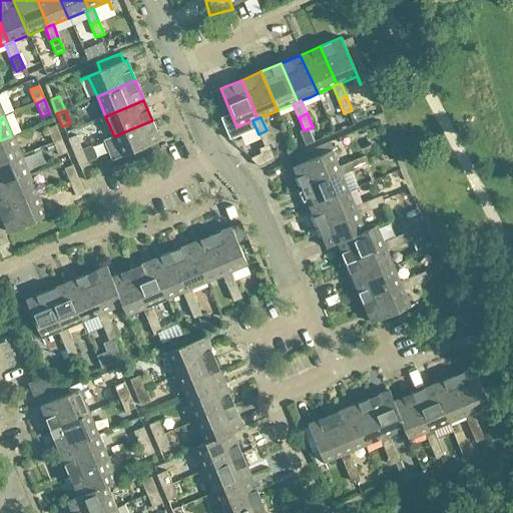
[(152,120),(114,136),(103,141),(111,161),(160,140),(152,120)]
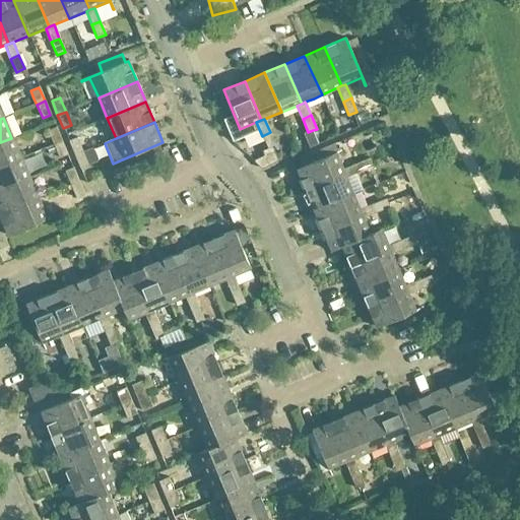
[(62,142),(56,128),(49,131),(54,145),(62,142)]
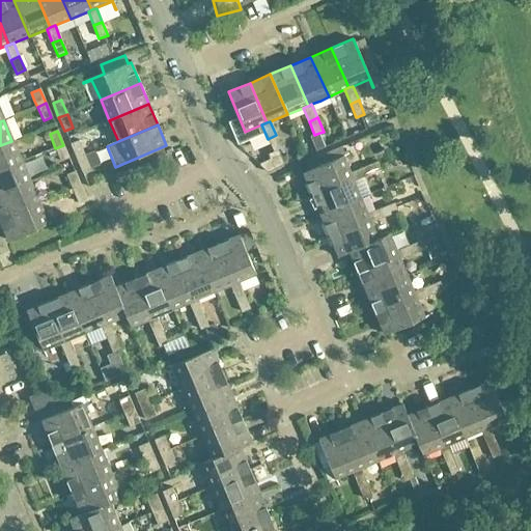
[(314,135),(310,137),(316,150),(326,146),(319,133),(314,135)]
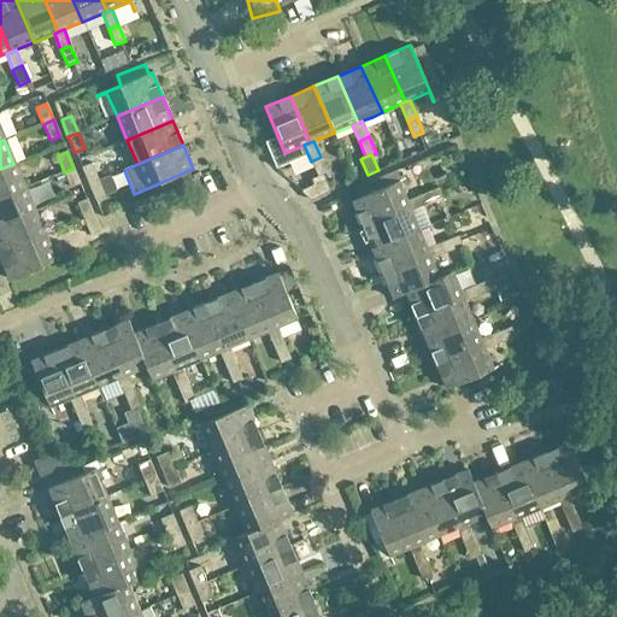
[(327,174),(321,157),(311,162),(317,177),(327,174)]
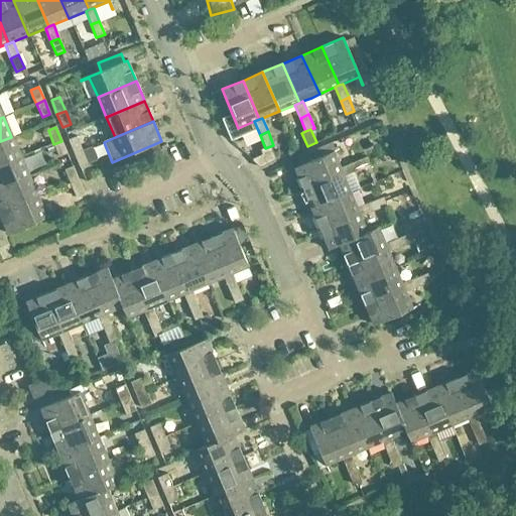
[(0,165),(20,157),(11,137),(0,141),(0,165)]
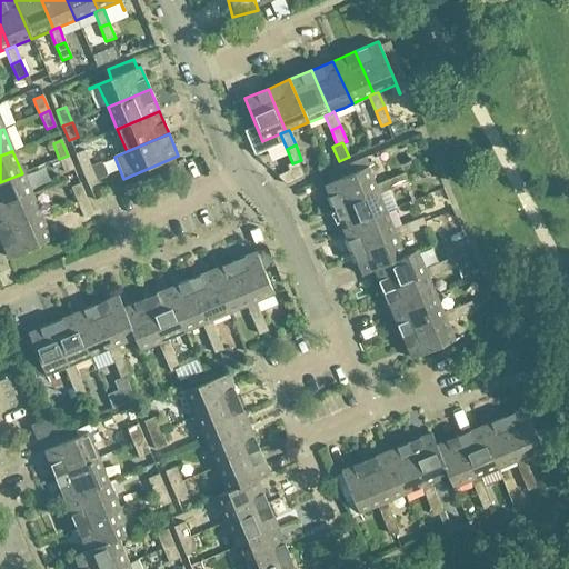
[(90,166),(83,151),(75,155),(81,170),(90,166)]
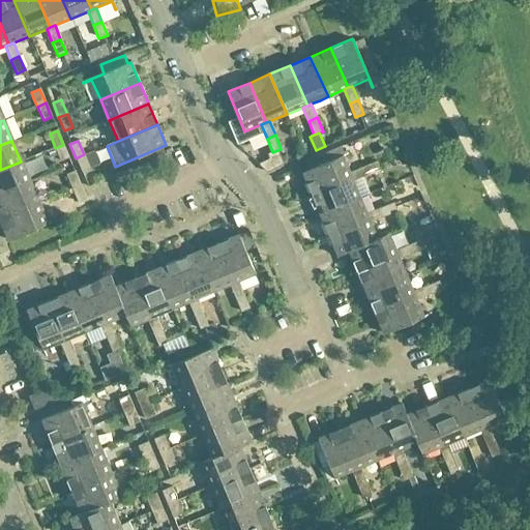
[(68,158),(63,145),(55,148),(61,162),(68,158)]
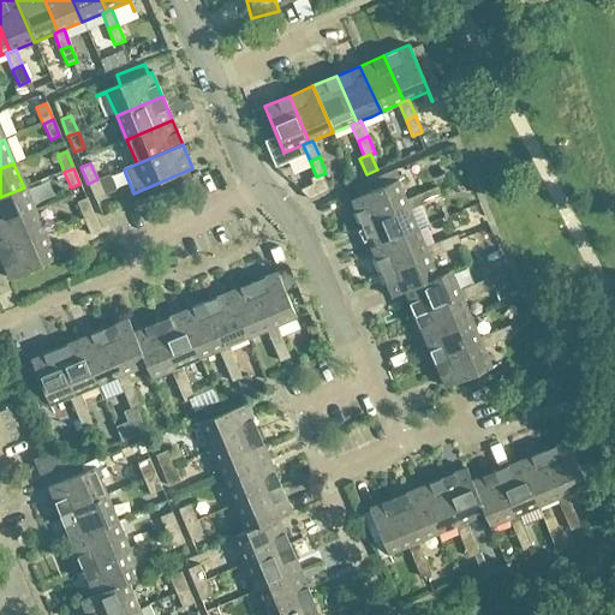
[(105,196),(97,179),(88,184),(95,199),(105,196)]
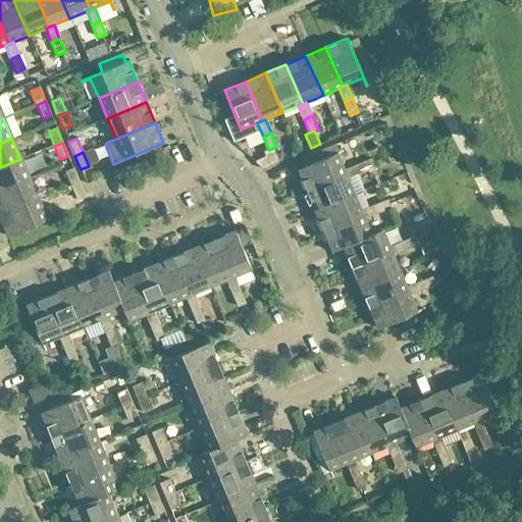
[(345,175),(344,171),(336,154),(298,170),(306,191),(345,175)]
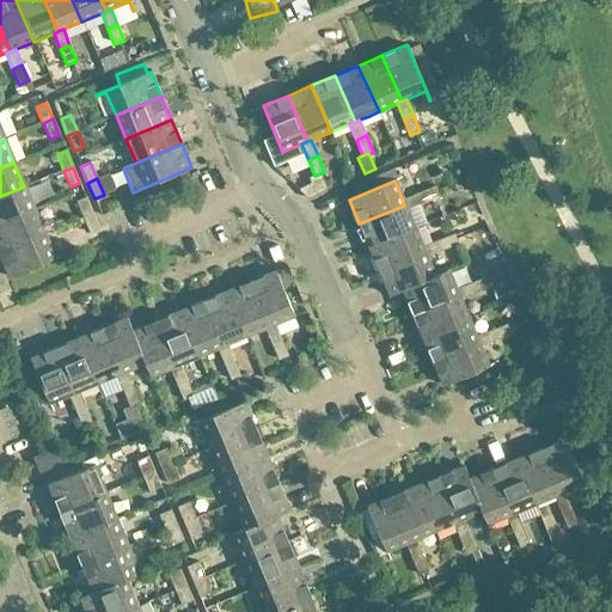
[(0,225),(34,210),(24,187),(0,196),(0,225)]
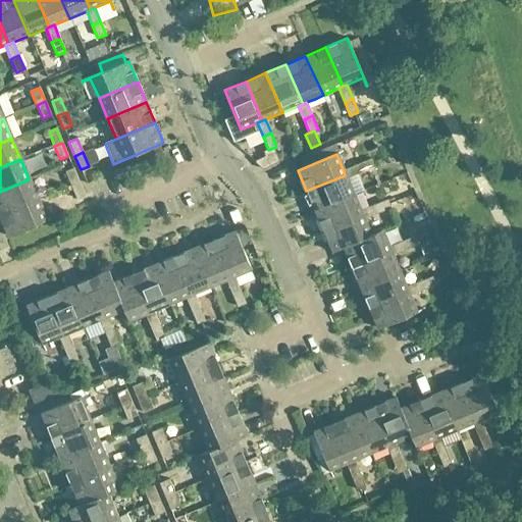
[(374,168),(371,160),(357,165),(361,173),(374,168)]
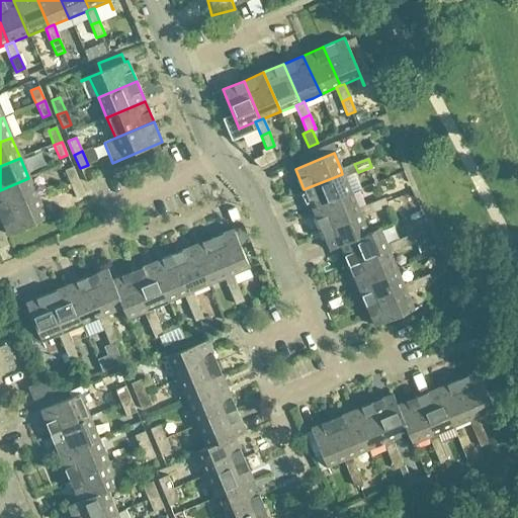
[(358,172),(354,164),(341,170),(342,174),(344,178),(358,172)]
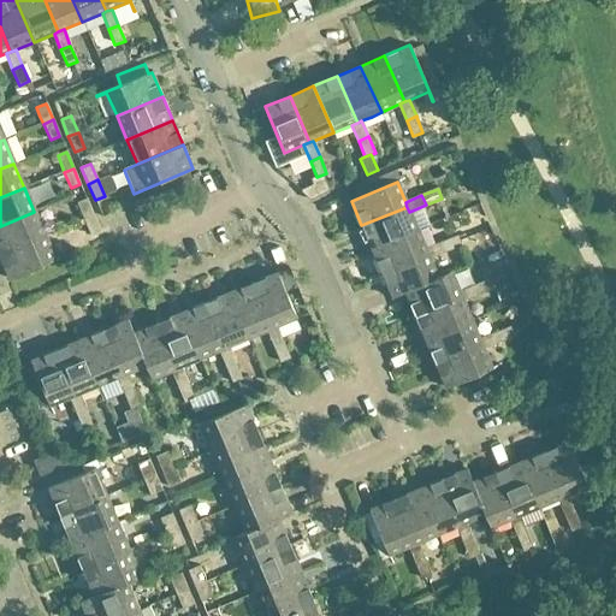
[(94,215),(87,200),(77,203),(84,219),(94,215)]
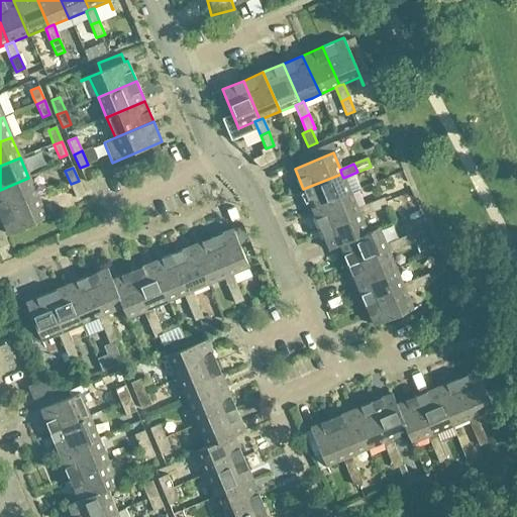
[(350,194),(343,178),(341,174),(303,189),(312,209),(350,194)]
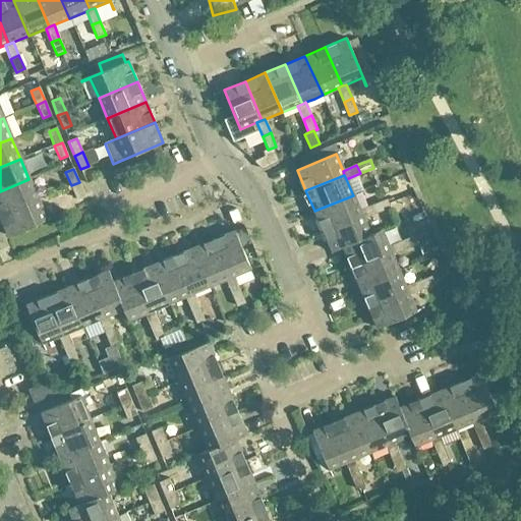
[(0,215),(38,199),(29,179),(0,191),(0,215)]
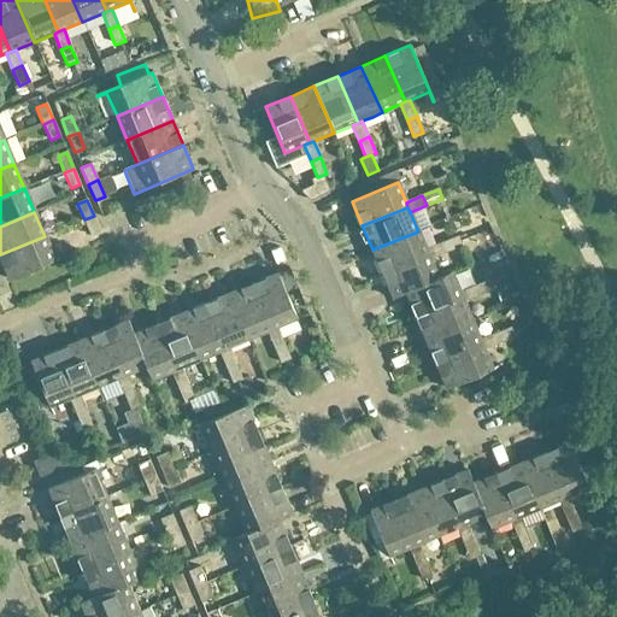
[(100,233),(94,216),(84,219),(92,236),(100,233)]
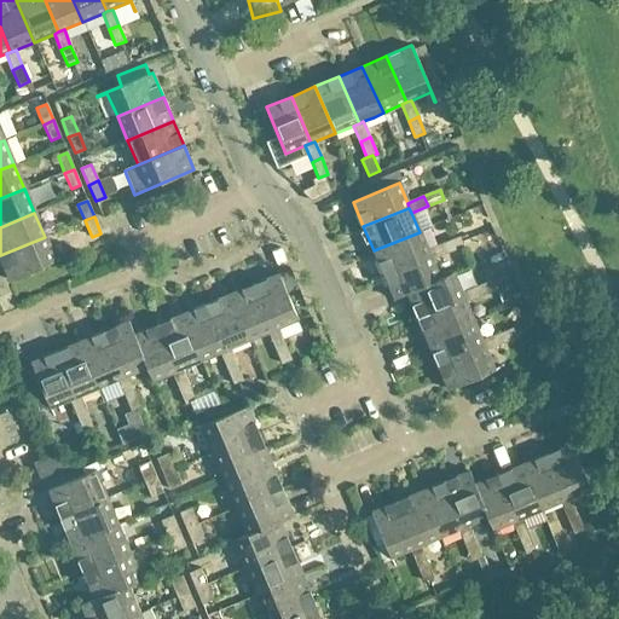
[(429,256),(427,250),(439,246),(431,227),(420,232),(374,250),(383,275),(429,256)]
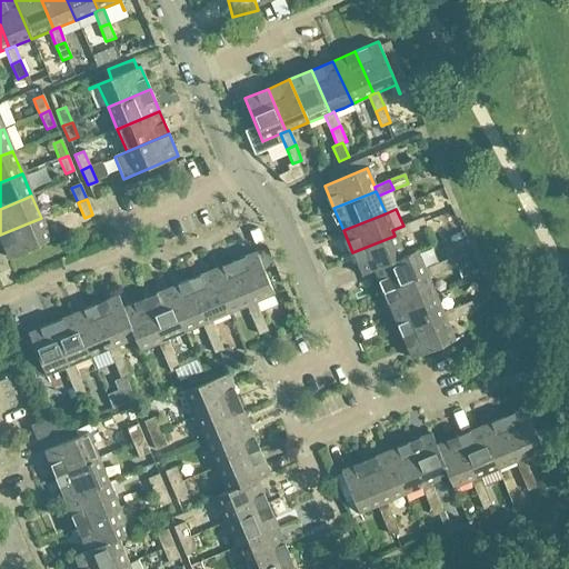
[(51,241),(41,218),(0,235),(0,239),(8,259),(51,241)]
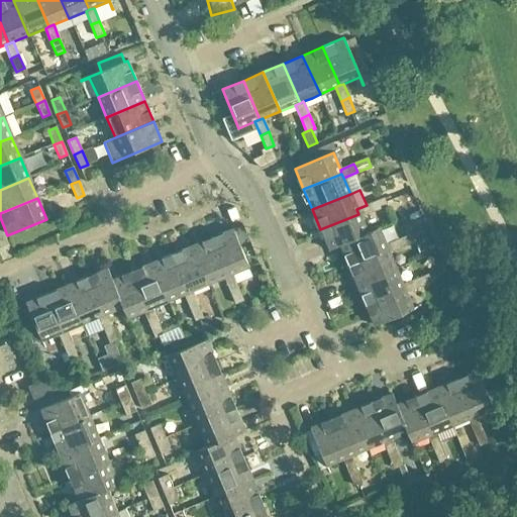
[(374,212),(388,206),(384,198),(371,204),(374,212)]
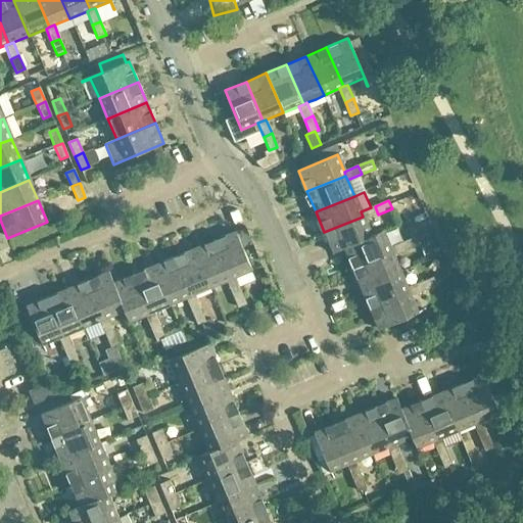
[(378,215),(375,206),(371,207),(361,211),(363,217),(365,221),(378,215)]
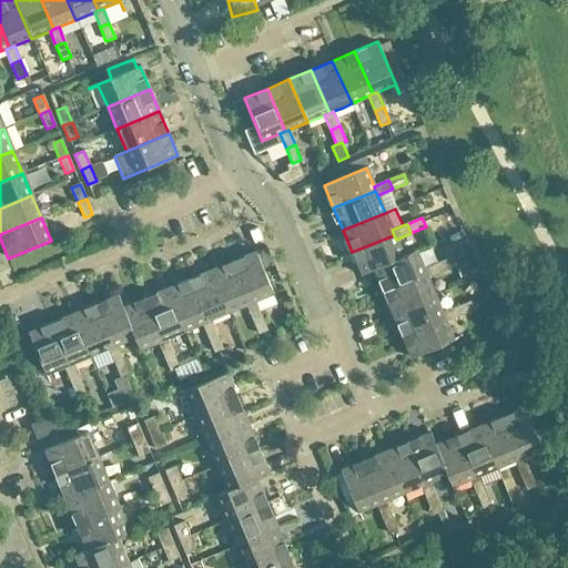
[(403,255),(396,240),(394,235),(352,252),(361,275),(373,270),(416,252),(415,250),(403,255)]
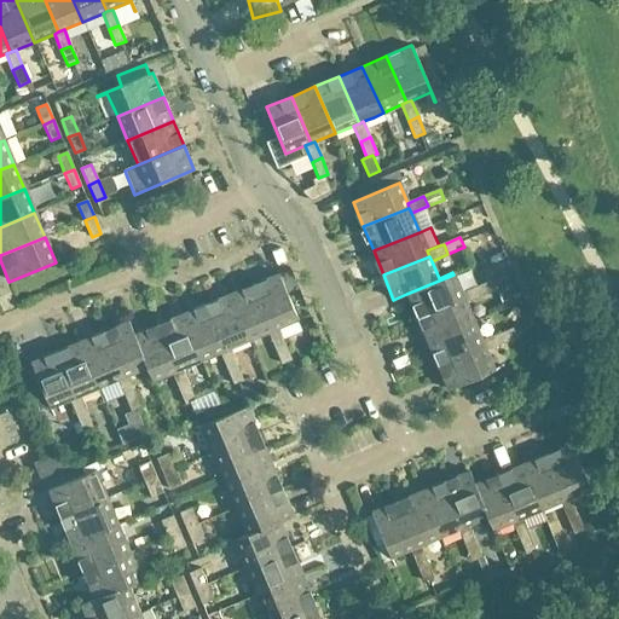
[(299,320),(287,293),(278,273),(254,284),(273,330),(278,328),(299,320)]
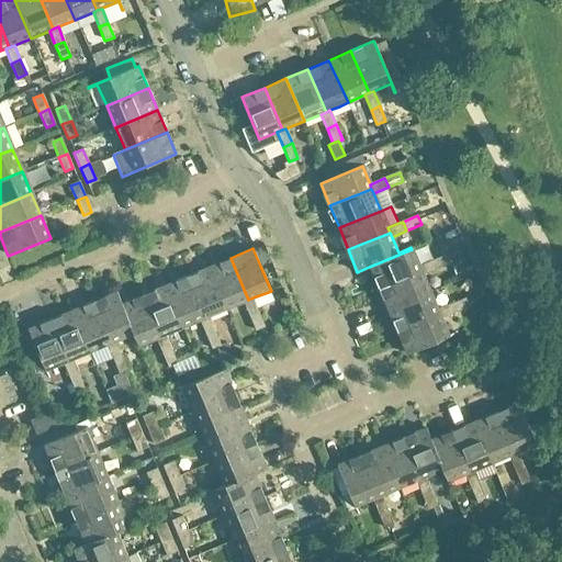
[(420,271),(418,266),(412,249),(369,267),(378,289),(420,271)]
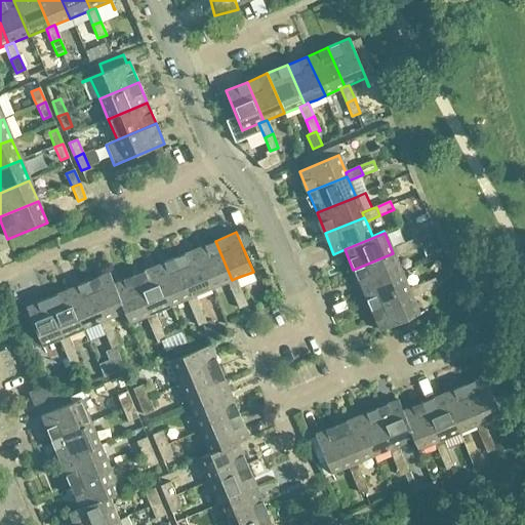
[(421,245),(418,237),(404,242),(408,250),(421,245)]
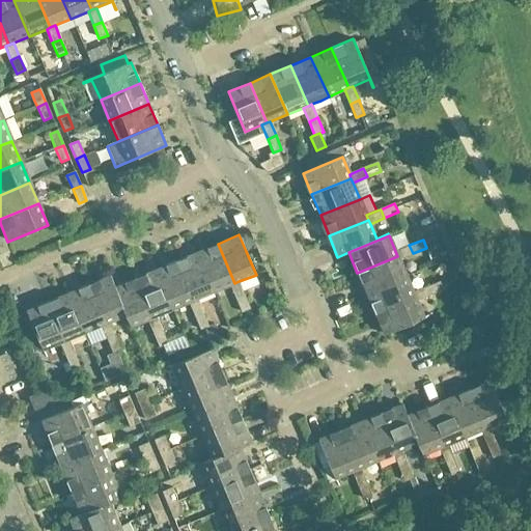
[(234,283),(218,244),(197,252),(214,291),(230,285),(234,283)]
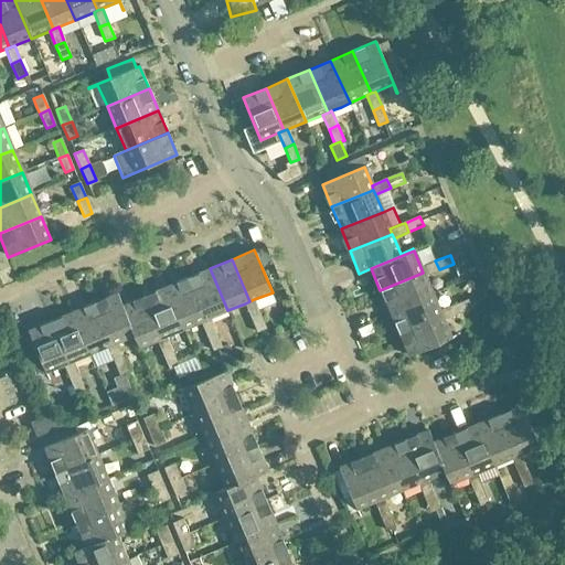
[(439,269),(435,260),(420,267),(423,273),(424,276),(439,269)]
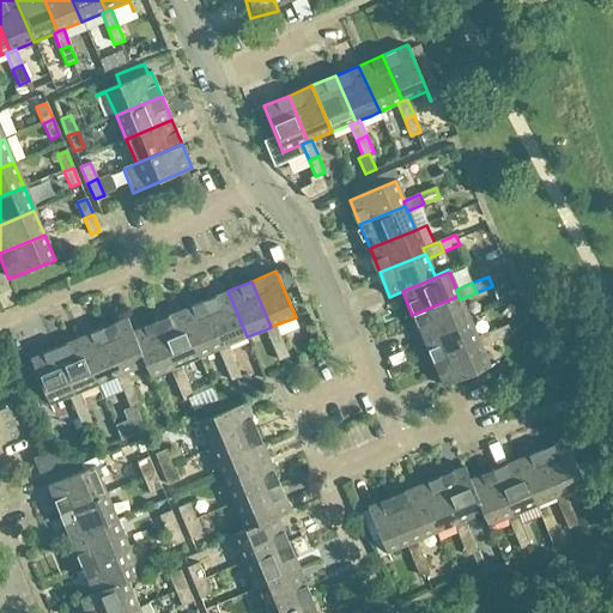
[(247,337),(228,291),(204,302),(223,347),(228,345),(247,337)]
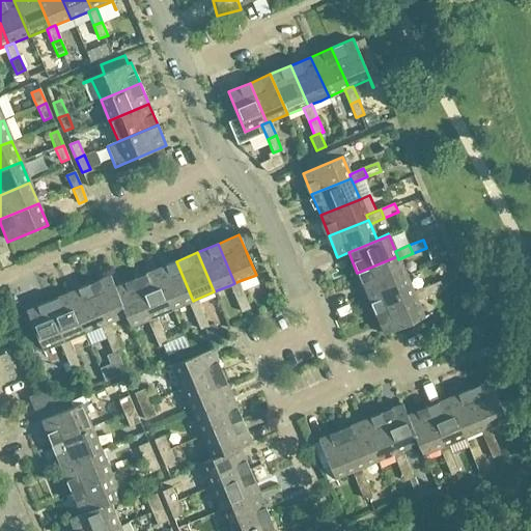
[(406,277),(398,259),(397,256),(357,273),(366,294),(406,277)]
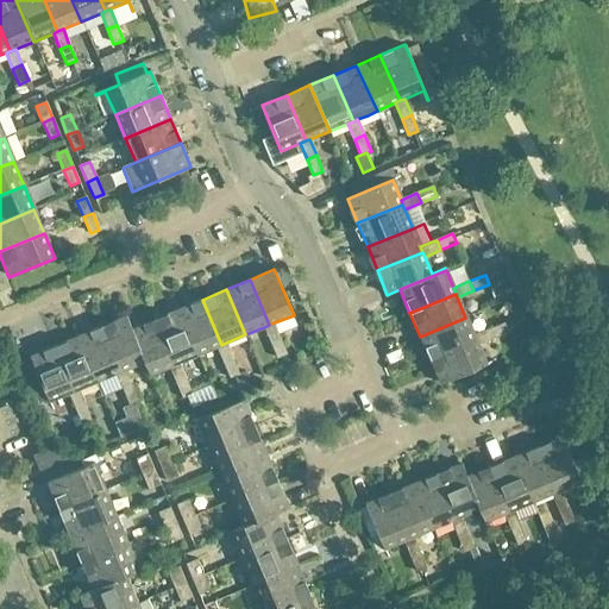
[(221,345),(202,300),(179,309),(198,355),(217,347),(221,345)]
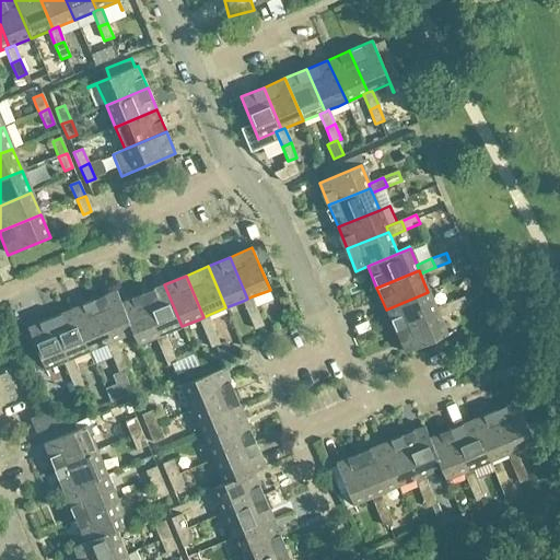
[(182,326),(164,284),(142,294),(160,336),(164,334),(182,326)]
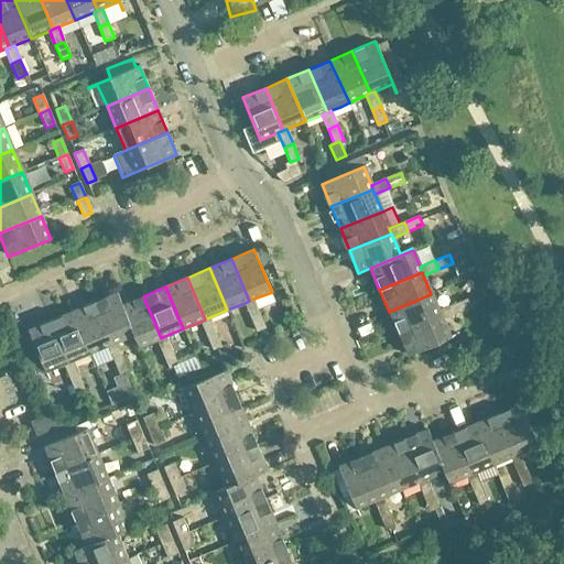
[(139,347),(121,305),(122,305),(117,293),(95,303),(112,345),(117,343),(133,336),(139,347)]
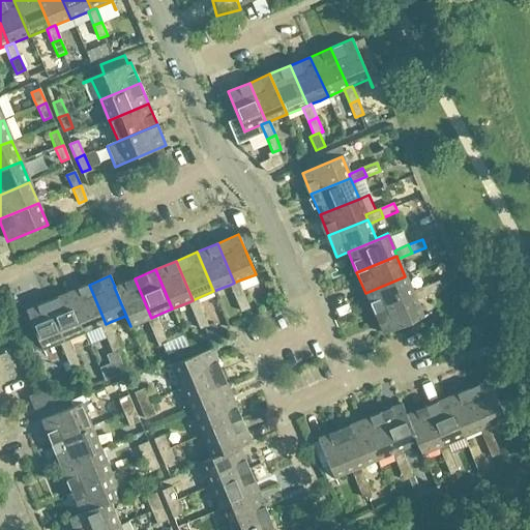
[(414,297),(412,292),(405,276),(365,293),(374,314),(414,297)]
